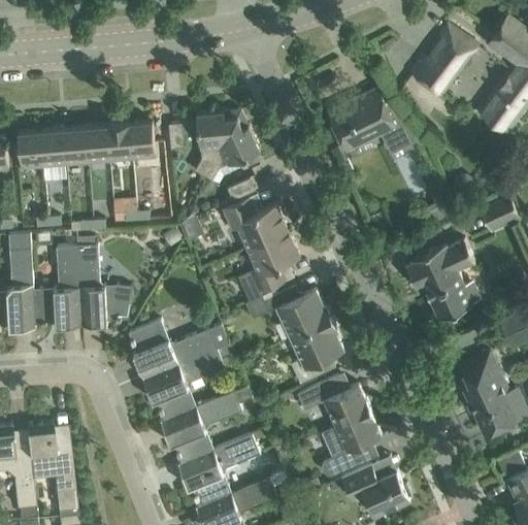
[(527,34),(506,19),(490,41),(517,62),(486,102),(500,112),(493,122),(507,132),(527,103),(527,34)]
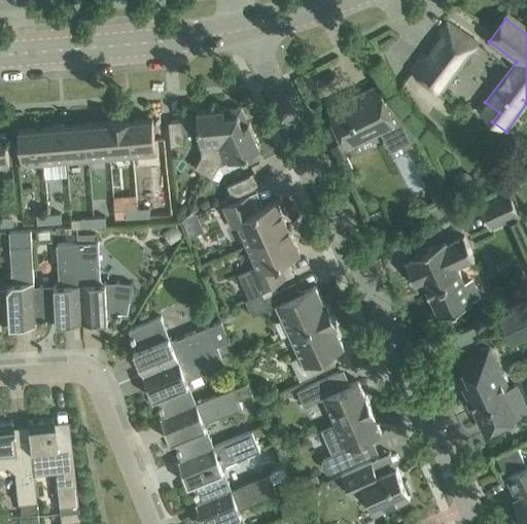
[(427,60),(423,57),(412,72),(441,94),(478,45),(448,25),(440,35),(436,41),(441,43),(427,60)]
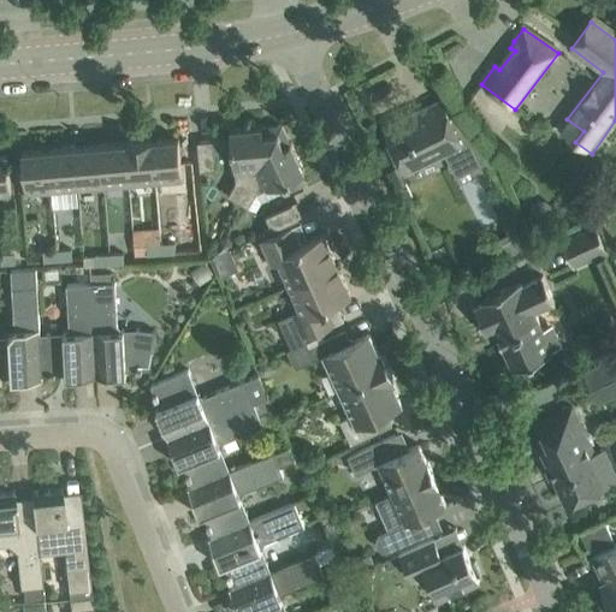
[(442,104),(385,131),(388,136),(406,174),(446,155),(455,172),(484,159),(465,118),(451,125),(442,104)]
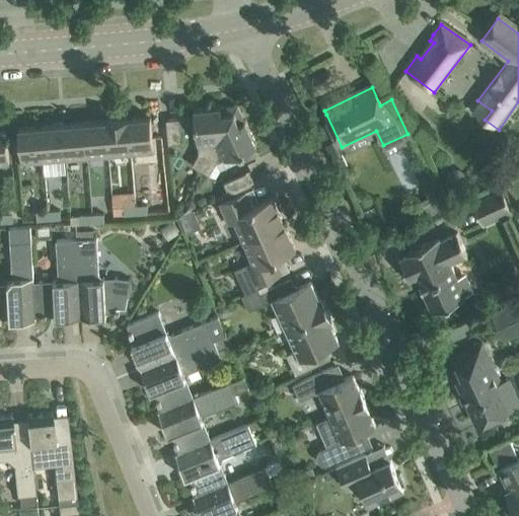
[(194,111),(196,131),(199,156),(193,167),(201,172),(237,108),(237,107),(221,109),(221,108),(194,111)]
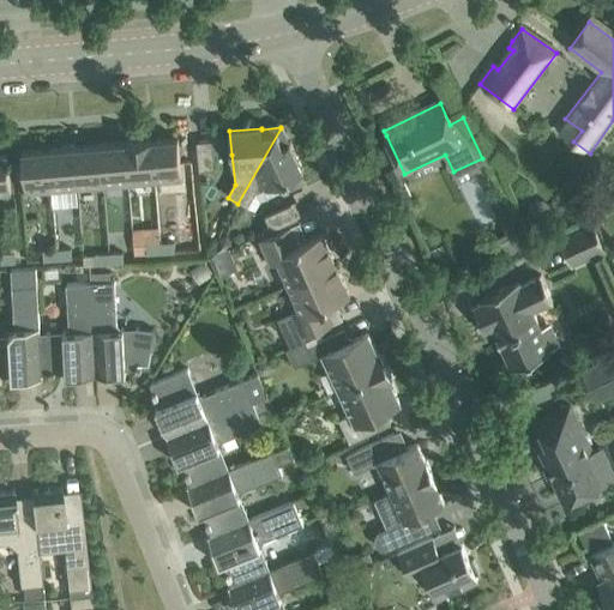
[(304,174),(290,144),(288,145),(281,128),(238,204),(248,209),(256,197),(282,183),(304,174)]
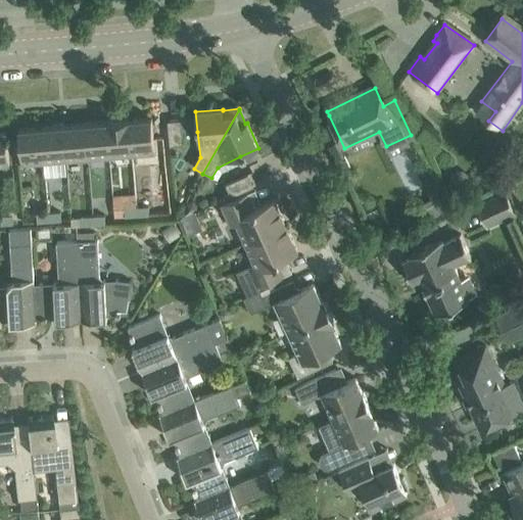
[(154,155),(151,120),(130,122),(133,157),(154,155)]
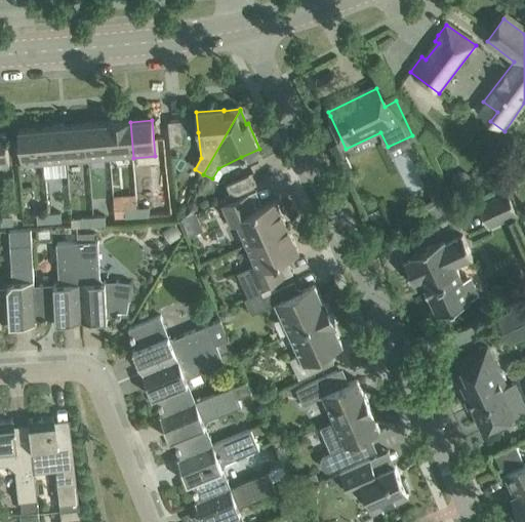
[(107,123),(107,124),(110,160),(133,158),(130,122),(130,121),(107,123)]
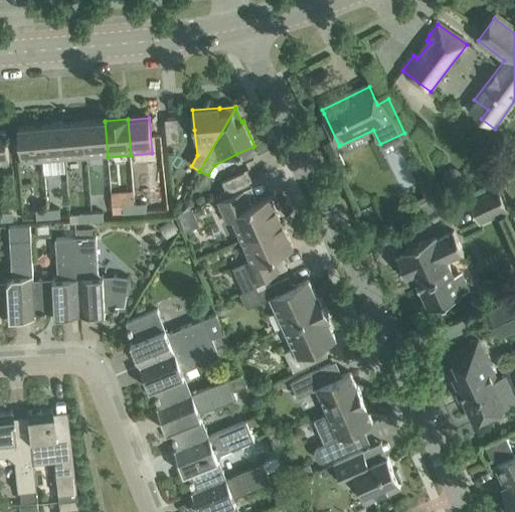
[(181,144),(180,140),(178,120),(165,121),(167,145),(181,144)]
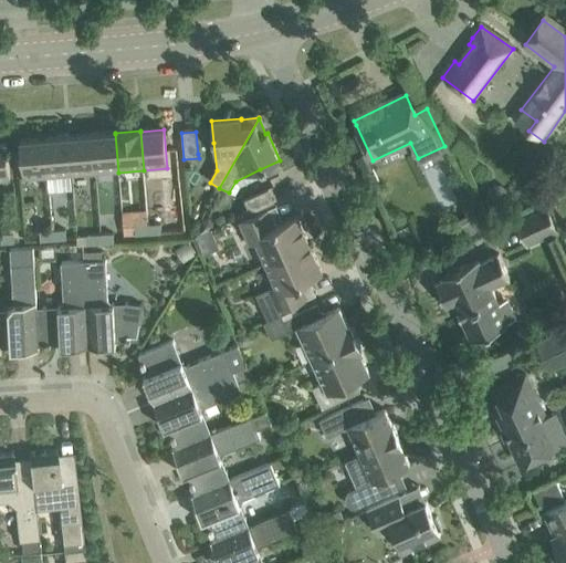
[(118,173),(115,134),(92,136),(95,175),(118,173)]
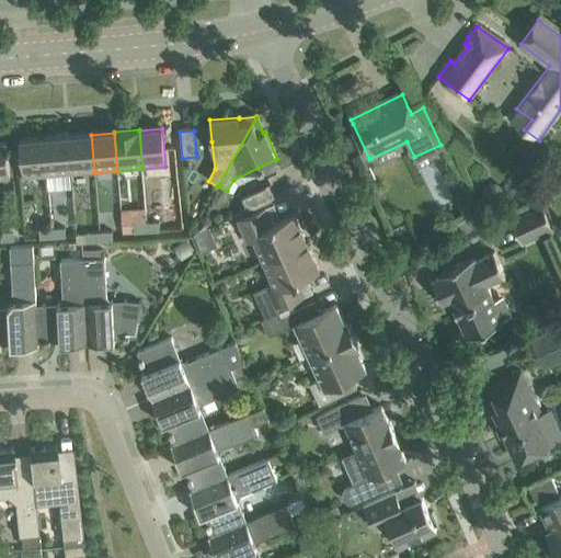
[(94,173),(91,135),(67,137),(70,175),(94,173)]
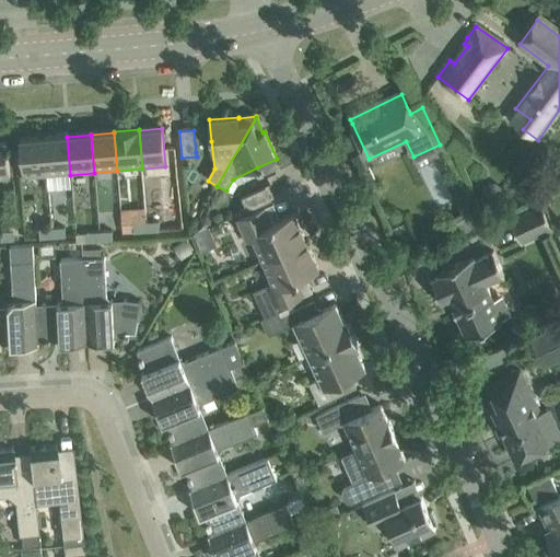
[(70,175),(67,137),(44,138),(47,176),(70,175)]
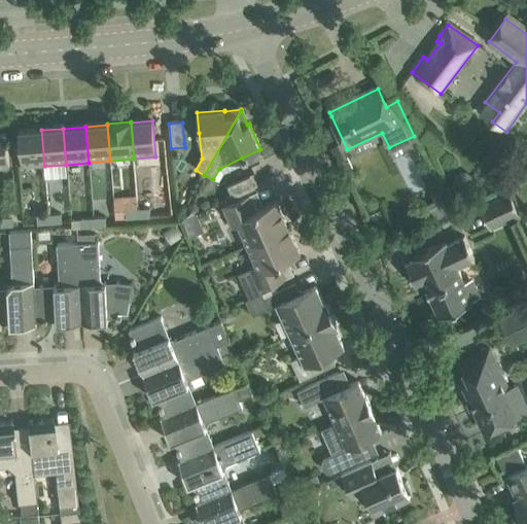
[(44,166),(41,130),(19,132),(21,152),(22,168),(44,166)]
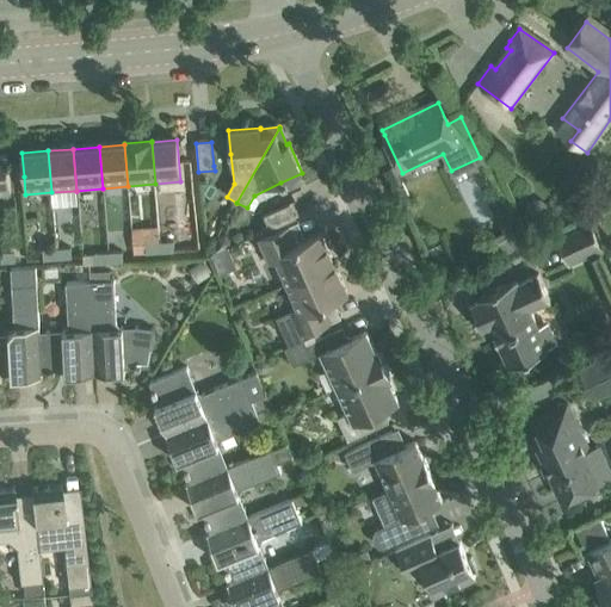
[(10,178),(7,154),(0,154),(0,196),(11,196),(10,178)]
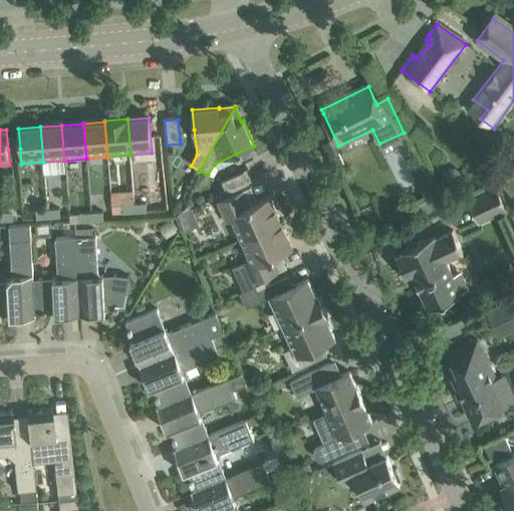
[(244,173),(225,181),(221,183),(226,195),(249,185),(244,173)]
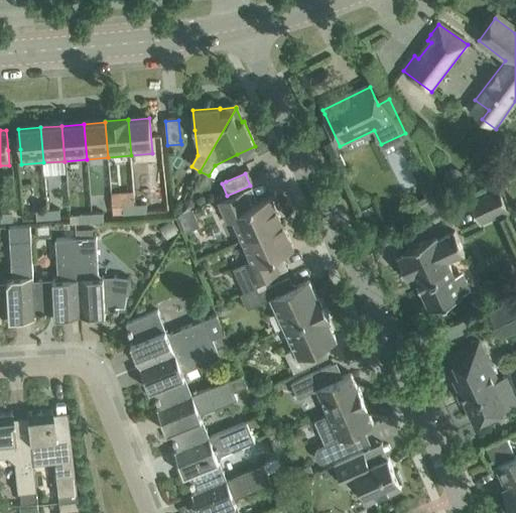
[(480,224),(509,211),(497,184),(468,198),(480,224)]
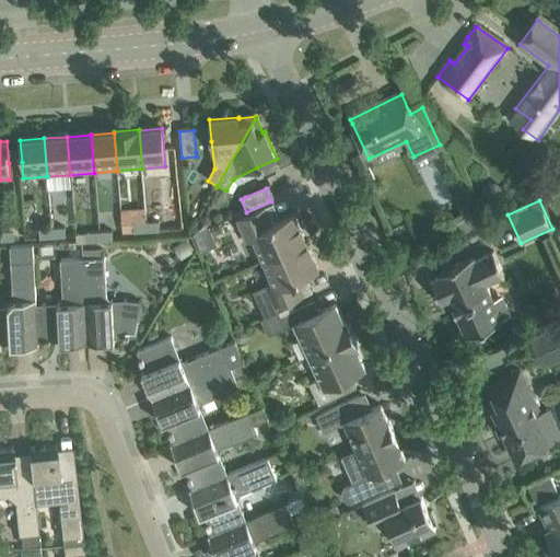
[(273,206),(237,221),(247,244),(254,241),(264,263),(306,244),(294,216),(272,225),(266,210),(273,207),(273,206)]
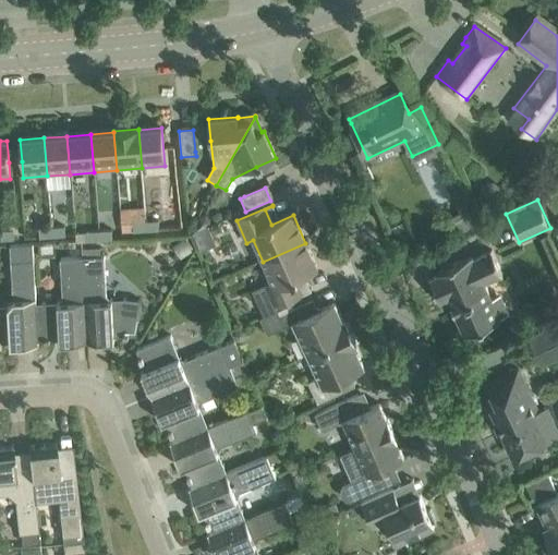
[(462,237),(481,228),(476,217),(457,225),(462,237)]
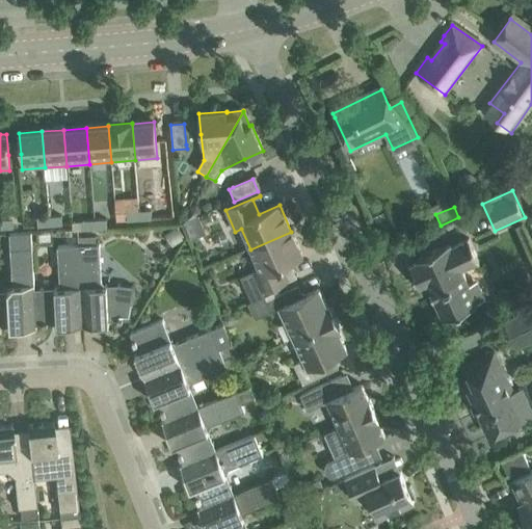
[(140,221),(152,220),(152,212),(139,213),(140,221)]
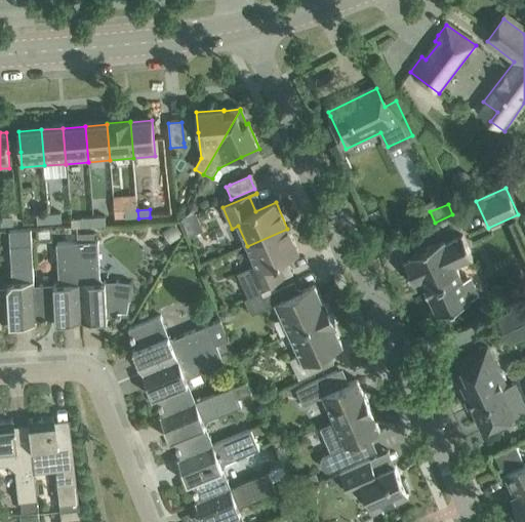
[(138,218),(137,210),(125,211),(126,219),(138,218)]
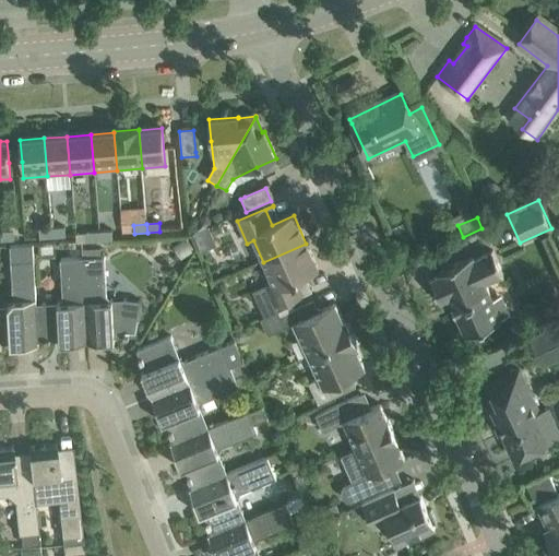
[(51,239),(66,238),(64,229),(51,231),(51,239)]
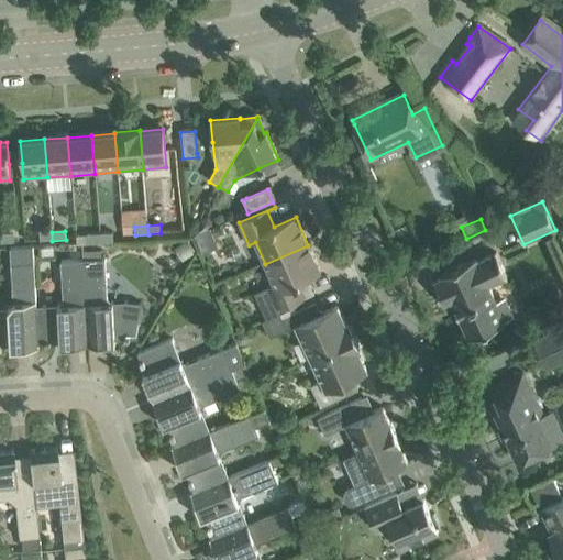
[(52,241),(52,232),(40,232),(40,241),(52,241)]
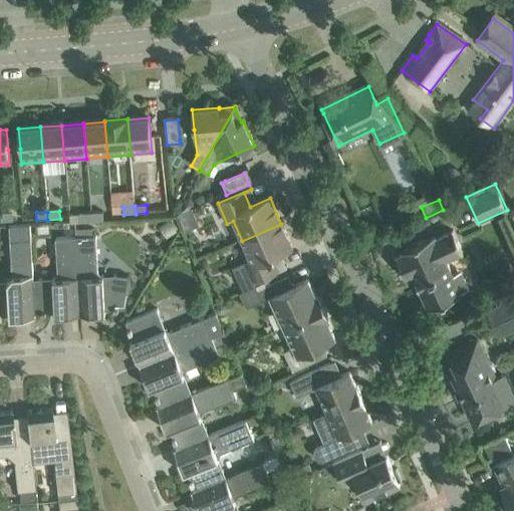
[(1,223),(13,222),(13,214),(1,215),(1,223)]
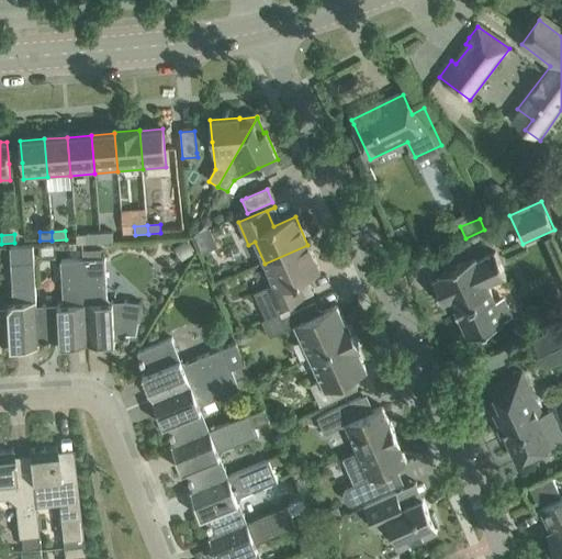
[(101,244),(113,243),(113,234),(100,235),(101,244)]
